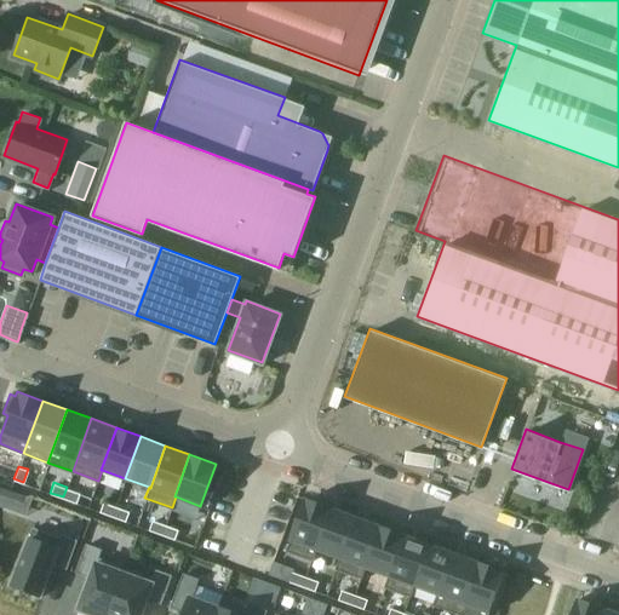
[(0,501),(26,512),(32,495),(0,483),(0,501)]
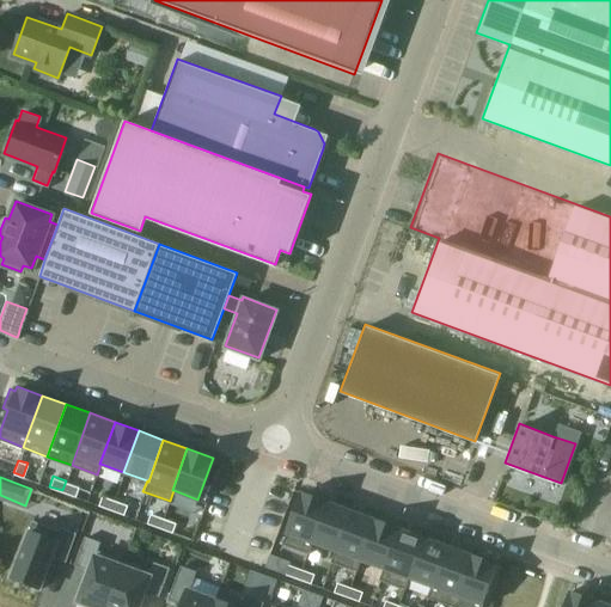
[(74,495),(78,485),(66,480),(62,490),(74,495)]
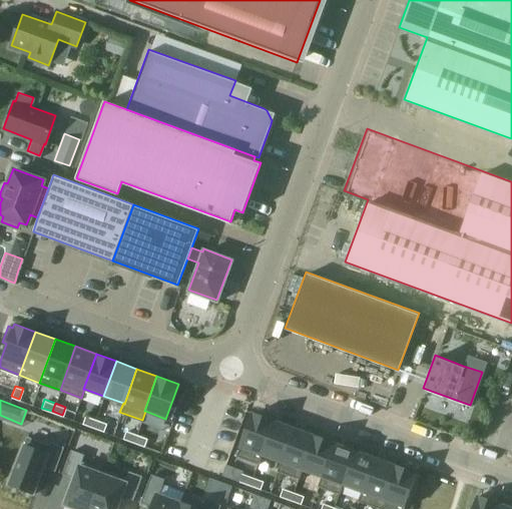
[(258,463),(262,454),(261,454),(273,419),(251,411),(235,455),(258,463)]
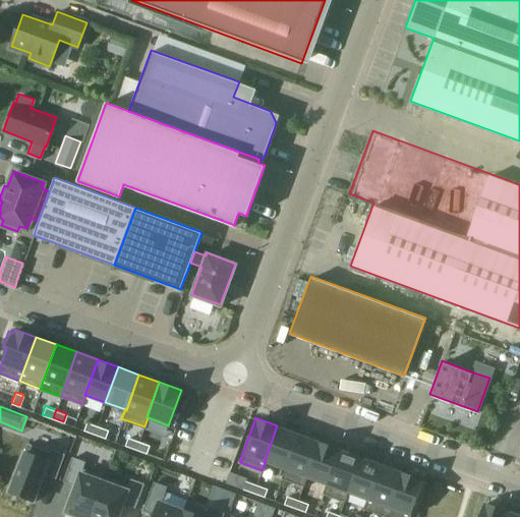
[(94,433),(97,424),(87,420),(83,428),(94,433)]
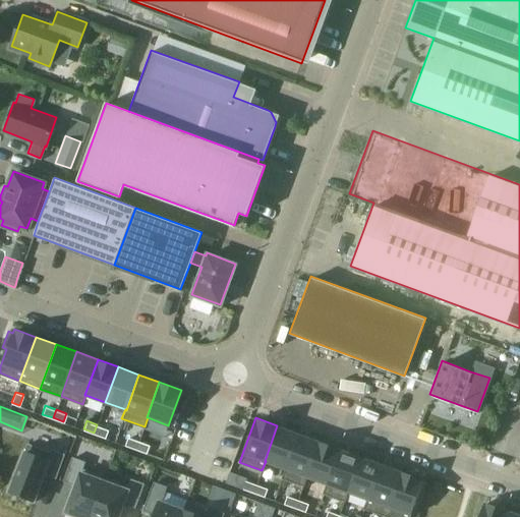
[(105,437),(108,428),(97,424),(94,433),(105,437)]
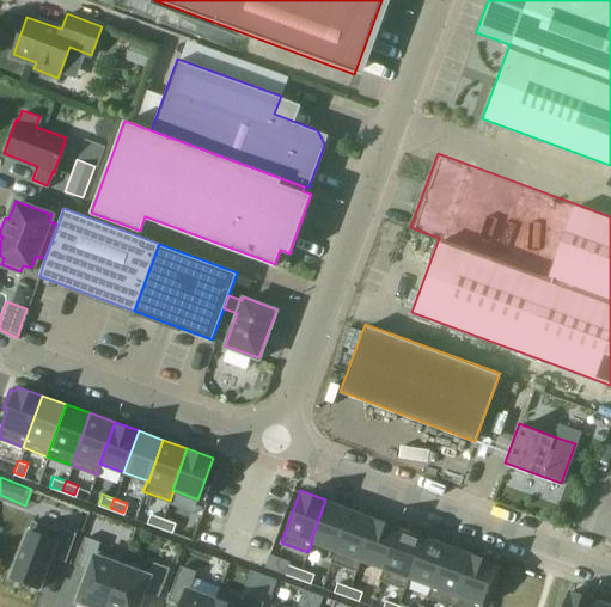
[(312,541),(334,550),(335,550),(349,508),(325,500),(311,541),(312,541)]
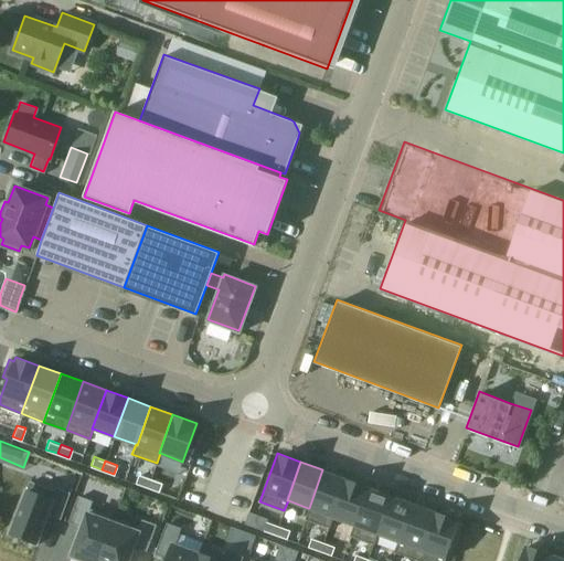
[(305,518),(329,527),(332,517),(331,516),(346,478),(322,469),(309,508),(308,508),(305,518)]
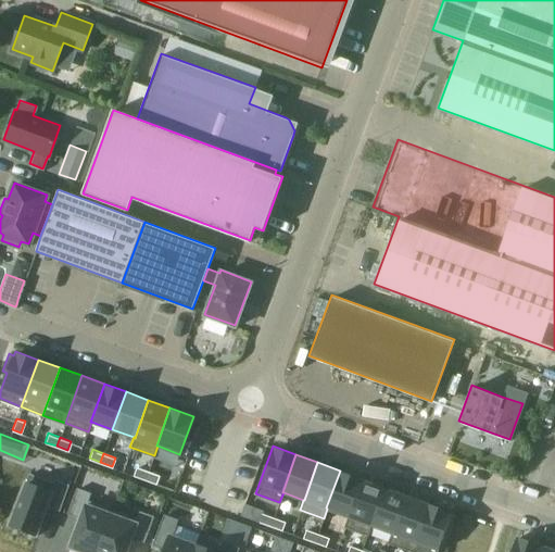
[(144,478),(148,469),(136,465),(133,474),(144,478)]
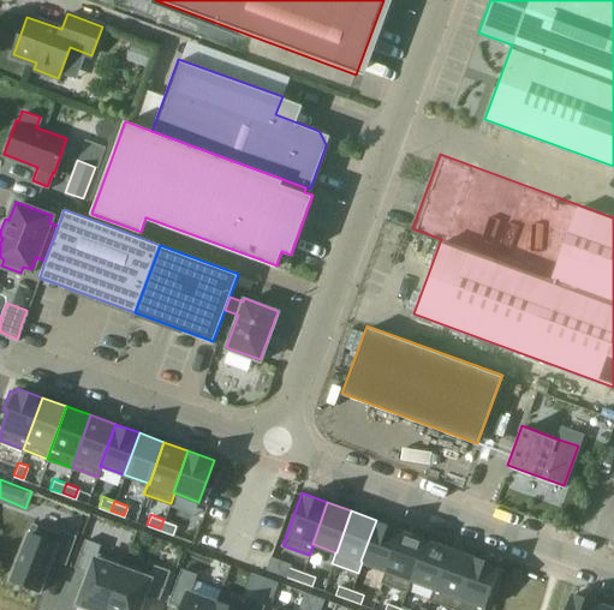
[(173,533),(176,524),(164,519),(160,528),(173,533)]
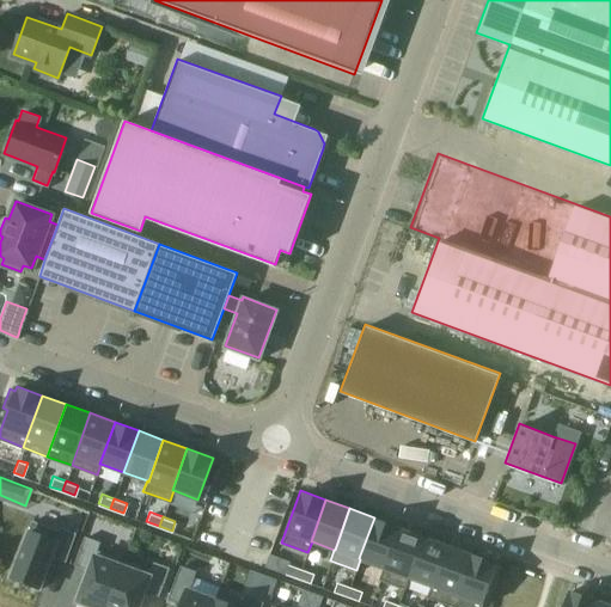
[(31,517),(10,576),(40,587),(52,555),(65,559),(75,532),(60,526),(59,528),(31,517)]
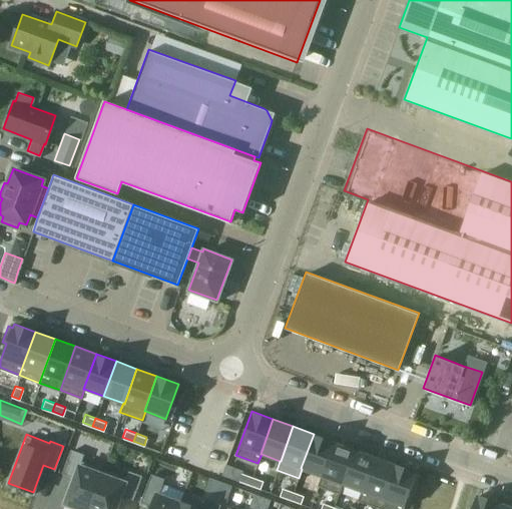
[(302,469),(320,475),(322,476),(334,441),(314,434),(301,468),(302,469)]
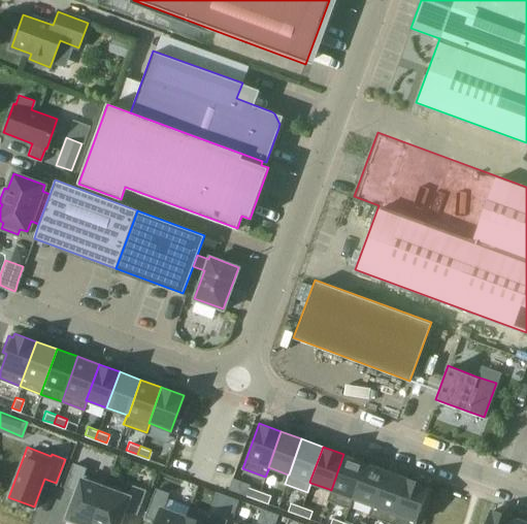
[(326,498),(349,508),(353,498),(352,497),(364,462),(343,454),(331,490),(329,489),(326,498)]
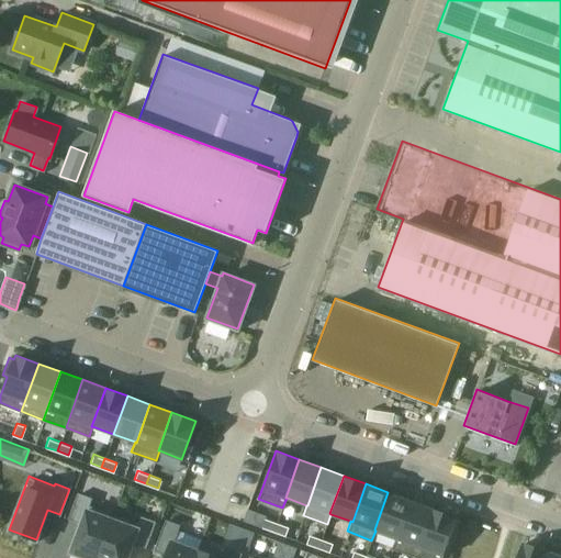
[(77,491),(67,517),(80,522),(69,551),(87,557),(96,557),(113,513),(89,504),(91,497),(77,491)]
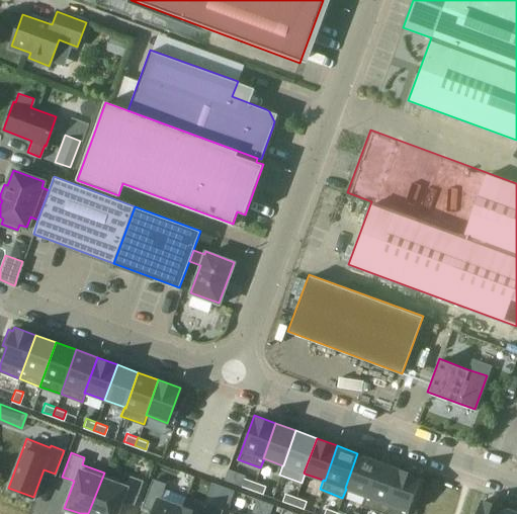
[(346,489),(364,495),(365,496),(377,460),(357,453),(345,488),(346,489)]
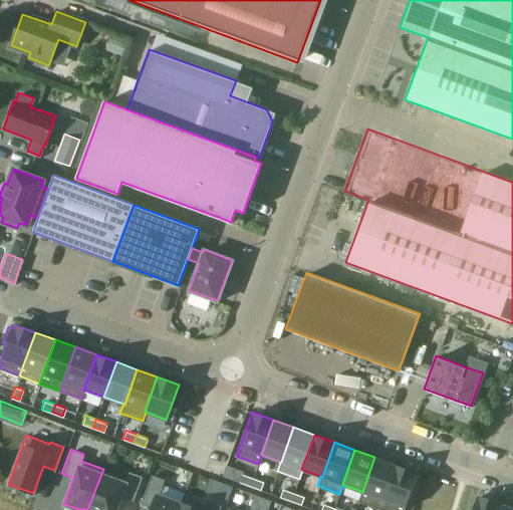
[(379,508),(396,465),(374,457),(362,492),(361,491),(358,500),(379,508)]
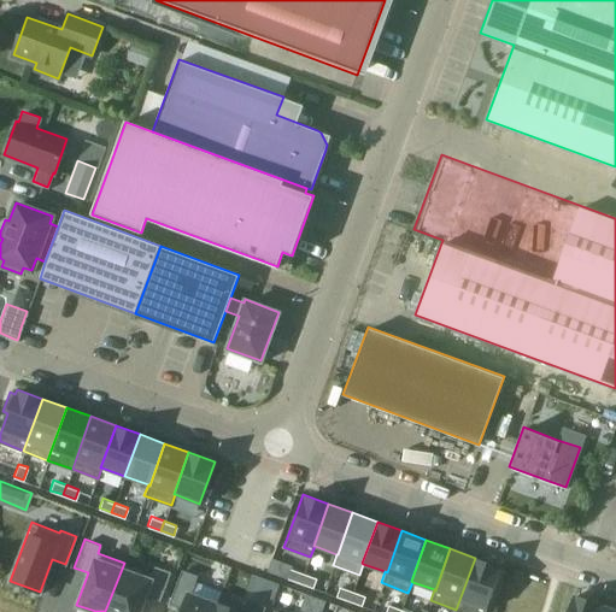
[(456,610),(461,611),(484,611),(500,568),(475,558),(456,610)]
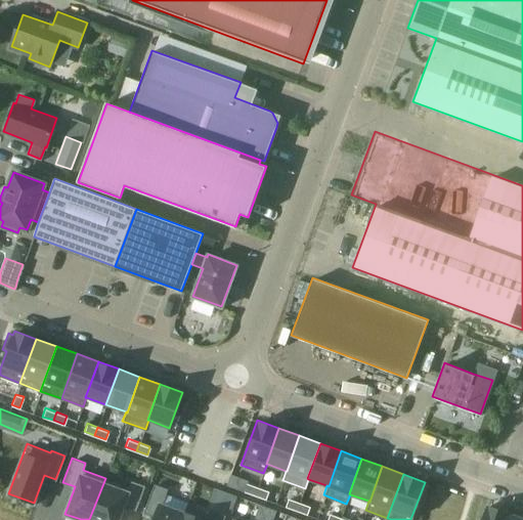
[(105,478),(89,519),(118,519),(124,505),(135,509),(144,485),(131,480),(129,486),(105,478)]
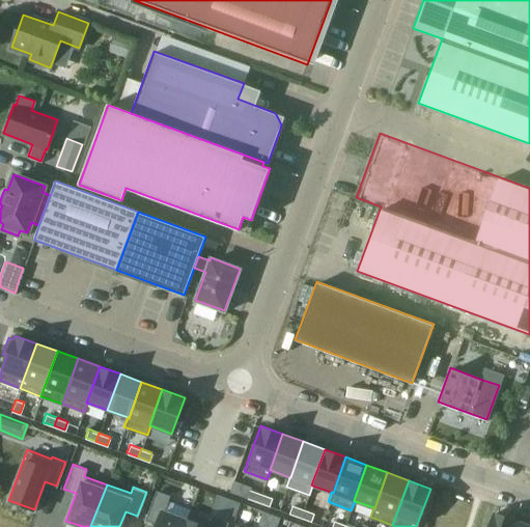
[(258,501),(261,493),(250,489),(247,497),(258,501)]
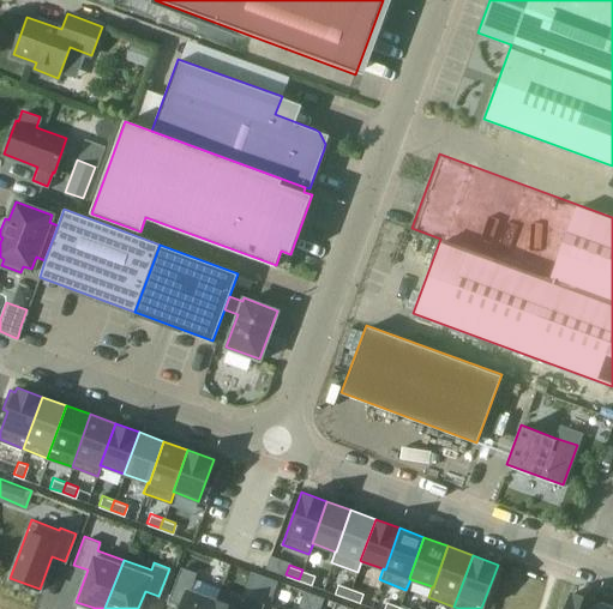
[(180,566),(168,600),(181,604),(179,608),(212,608),(216,601),(215,601),(188,590),(196,572),(180,566)]
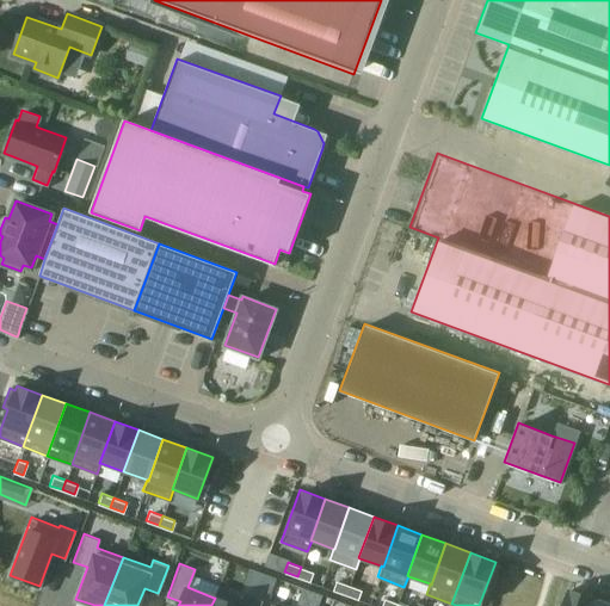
[(309,581),(313,572),(301,567),(297,576),(309,581)]
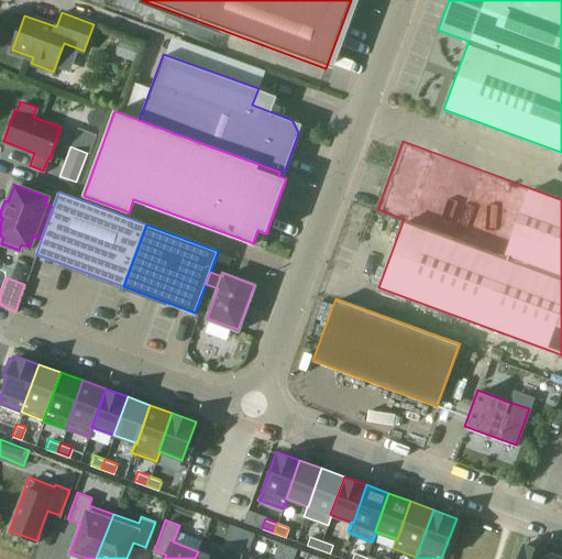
[(254,530),(246,528),(242,540),(250,543),(254,530)]
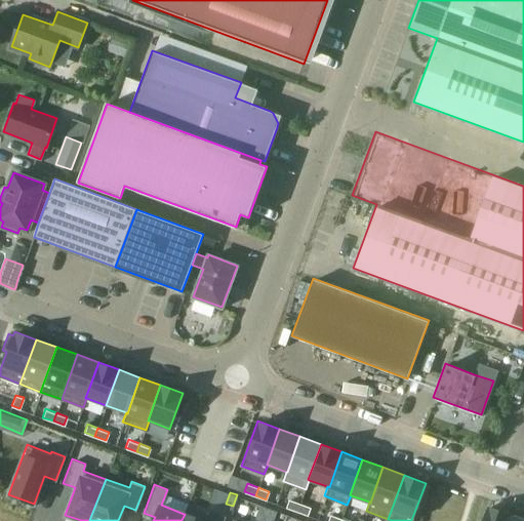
[(296,511),(299,503),(288,498),(285,507),(296,511)]
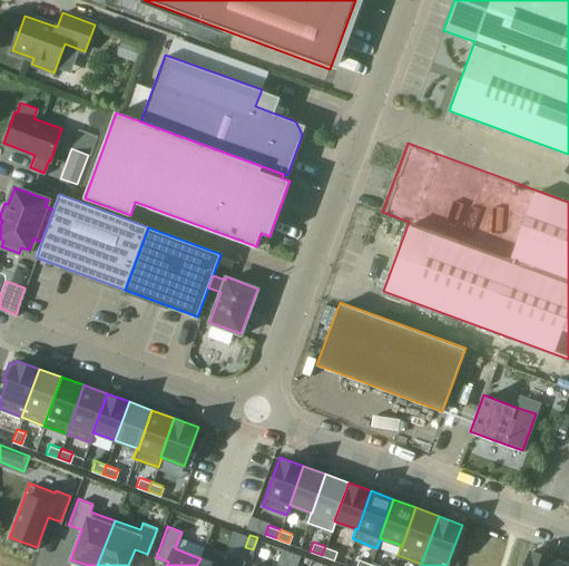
[(334,558),(337,550),(325,546),(322,555),(334,558)]
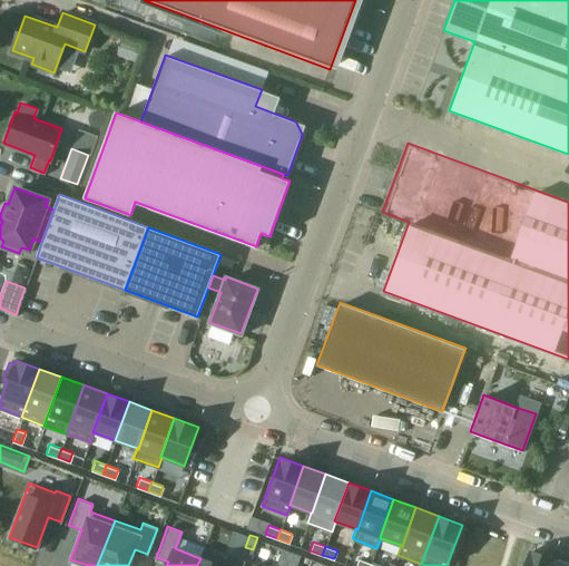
[(200,558),(197,565),(242,565),(245,559),(231,555),(229,557),(204,547),(199,558),(200,558)]
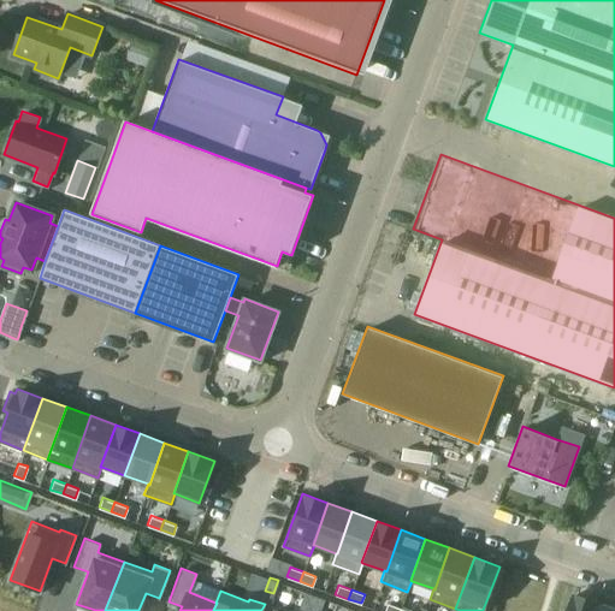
[(566,610),(595,610),(598,603),(573,593),(566,610)]
